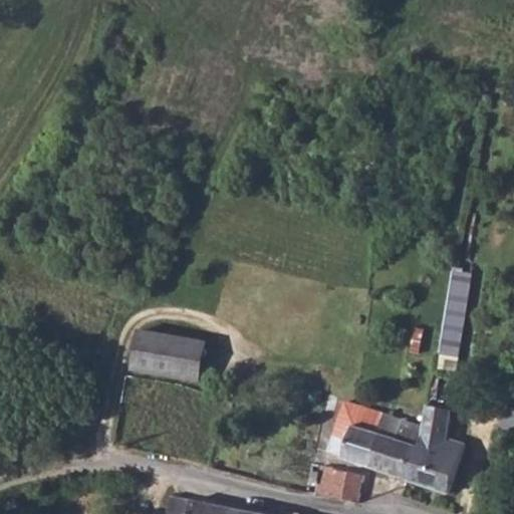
[(439,351),(437,360),(451,362),(452,356),(459,357),(474,274),(453,270),(450,284),(449,291),(452,291),(442,352),(439,351)]
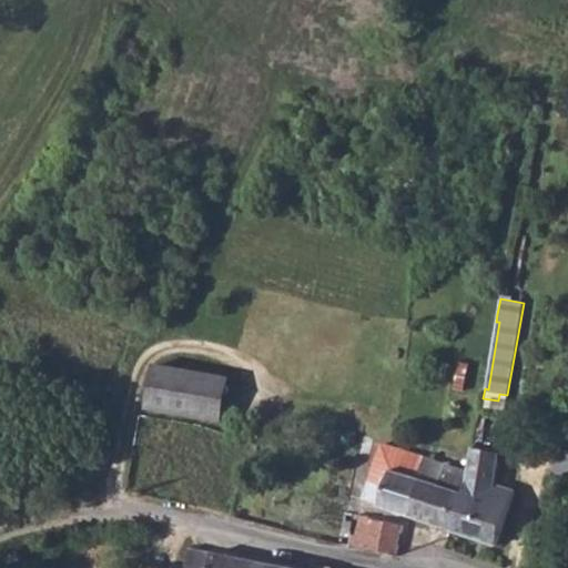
[(156,369),(150,407),(223,419),(230,375),(158,364),(156,369)]
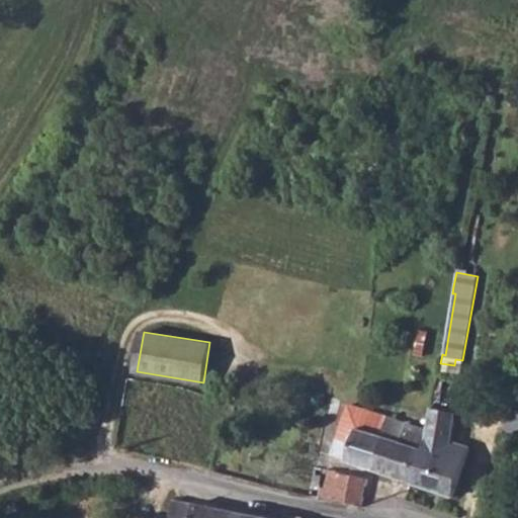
[(350,461),(370,468),(377,470),(387,438),(382,437),(389,417),(349,405),(343,425),(358,430),(353,445),(338,441),(334,452),(351,458),(350,461)]
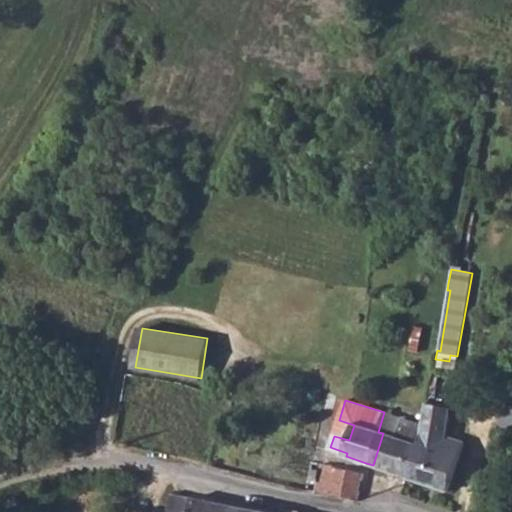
[(410,476),(410,477),(450,490),(465,440),(448,435),(452,407),(427,404),(424,425),(423,428),(422,434),(421,440),(420,446),(418,451),(417,456),(415,461),(413,467),(412,471),(410,476)]
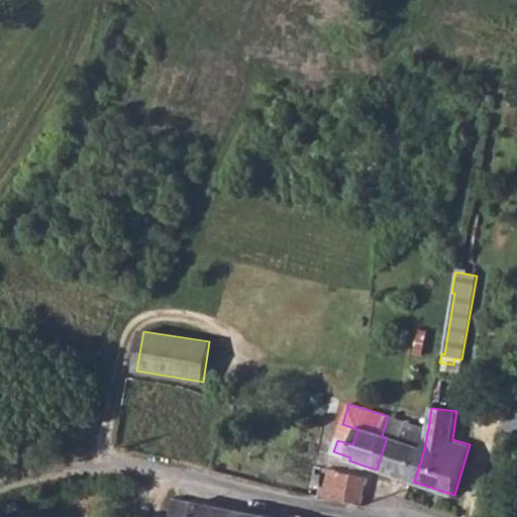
[(387,437),(377,470),(414,482),(414,481),(416,476),(417,472),(419,466),(421,460),(422,455),(424,450),(425,444),(426,438),(427,432),(428,429),(388,416),(382,436),(387,437)]
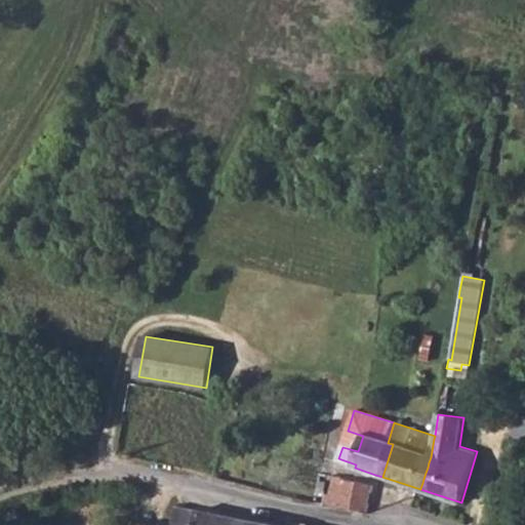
[(327,495),(329,502),(335,506),(352,509),(368,512),(373,484),(342,479),(342,477),(331,476),(327,495)]
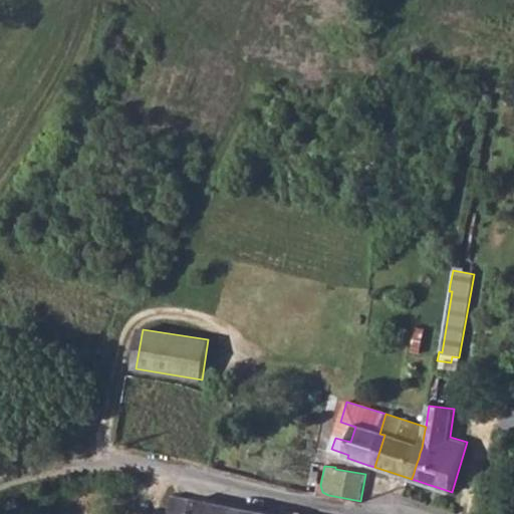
[(173,495),(169,513),(237,513),(238,508),(173,495)]
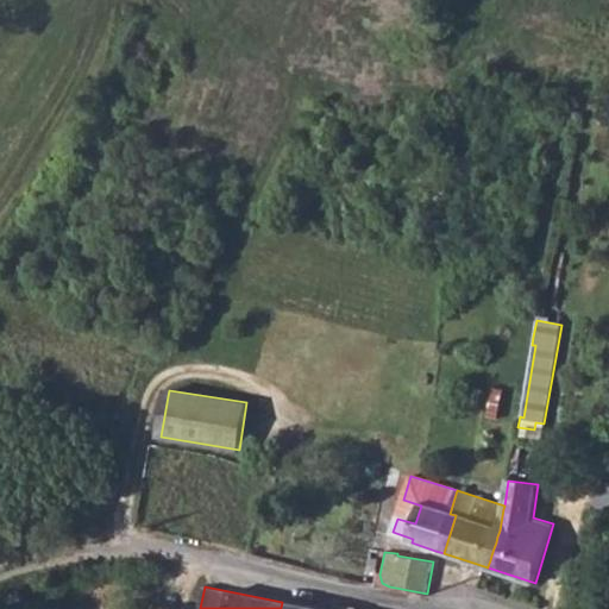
All buildings are outlined.
